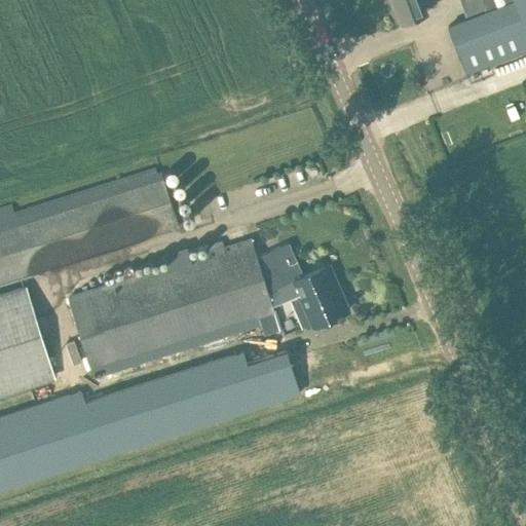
[(525,49),(525,0),(391,0),(401,23),(426,12),(422,0),(423,0),(483,0),(488,11),(448,27),(466,73),(525,49)]
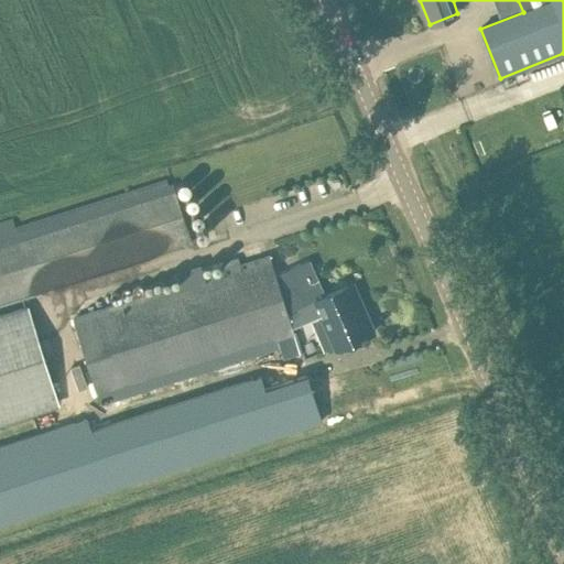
[(11,220),(0,224),(0,303),(34,292),(191,243),(171,184),(169,185),(166,179),(13,227),(11,220)]
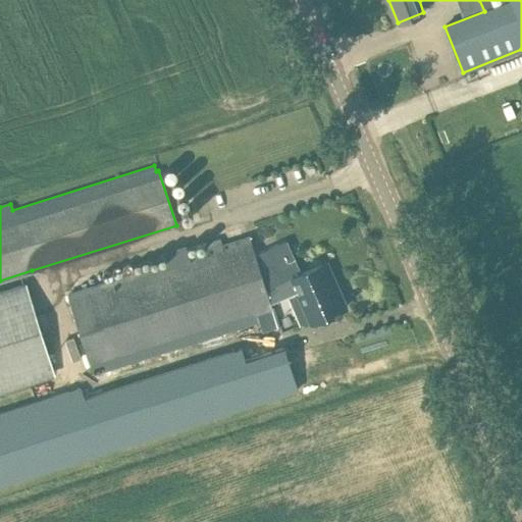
[(209,250),(68,295),(83,341),(94,374),(255,323),(253,316),(256,315),(271,310),(269,302),(256,254),(249,238),(223,246),(209,250)]
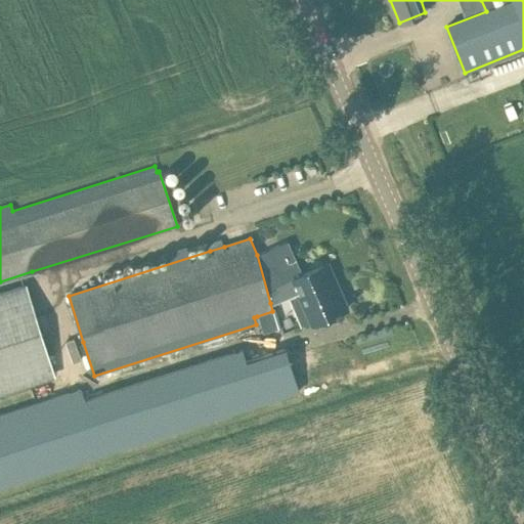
[(288,242),(257,255),(270,303),(299,291),(312,323),(328,316),(346,309),(339,291),(335,294),(321,265),(302,274),(288,242)]
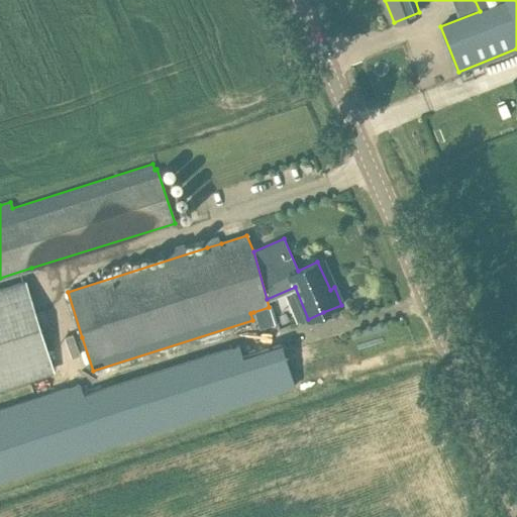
[(0,388),(50,373),(22,282),(0,288),(0,388)]
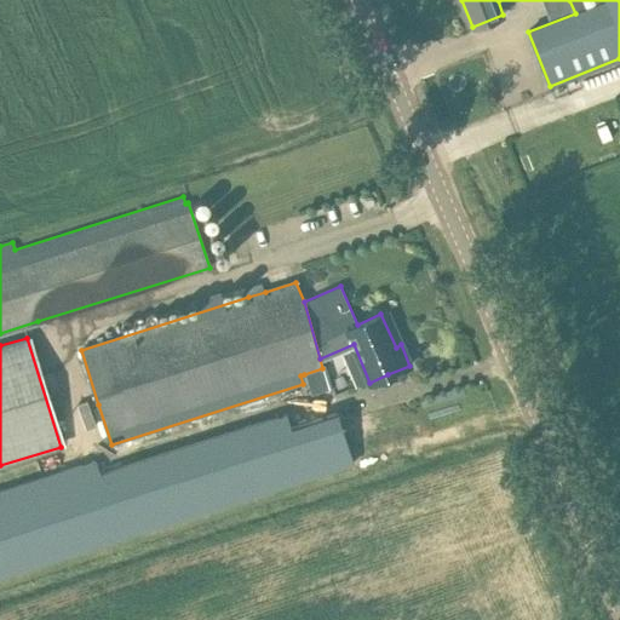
[(322,368),(304,374),(308,384),(310,394),(331,386),(325,367),(322,368)]
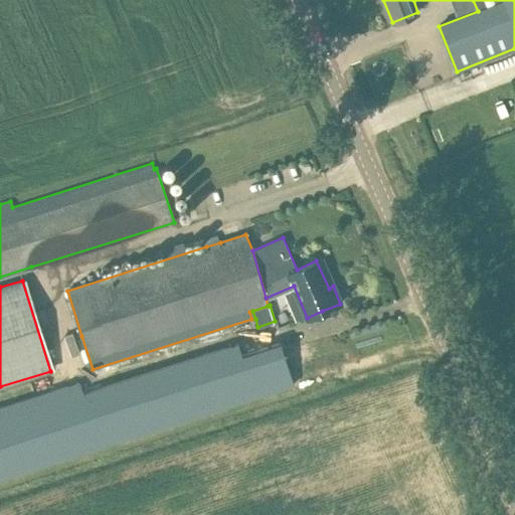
[(0,478),(293,385),(280,343),(241,355),(237,344),(82,393),(78,382),(0,406),(0,478)]
